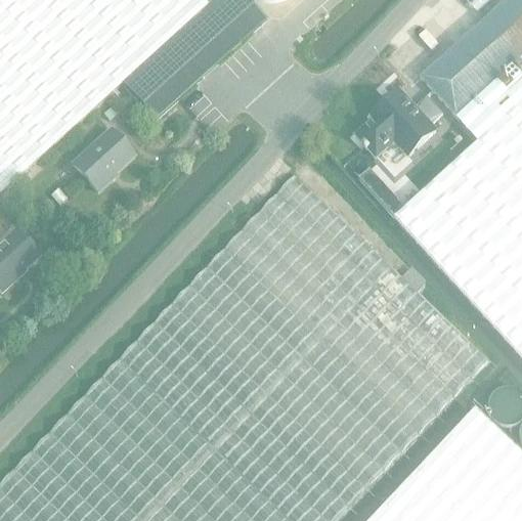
[(0,190),(104,96),(120,82),(205,4),(201,0),(0,0),(0,190)]
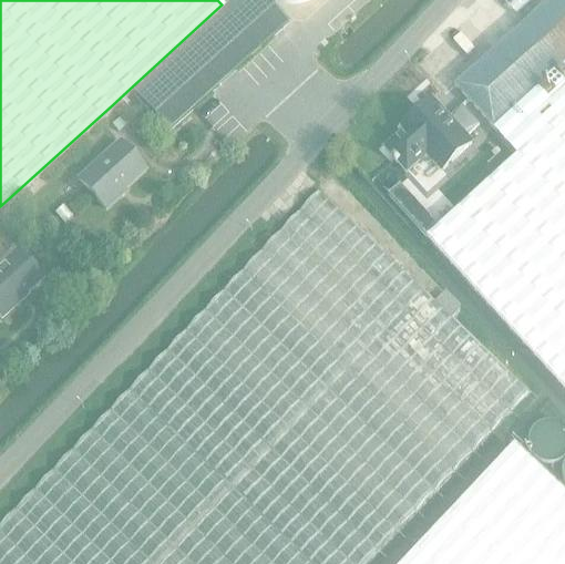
[(227,0),(222,4),(130,89),(143,104),(165,129),(192,104),(285,20),(266,0),(227,0)]
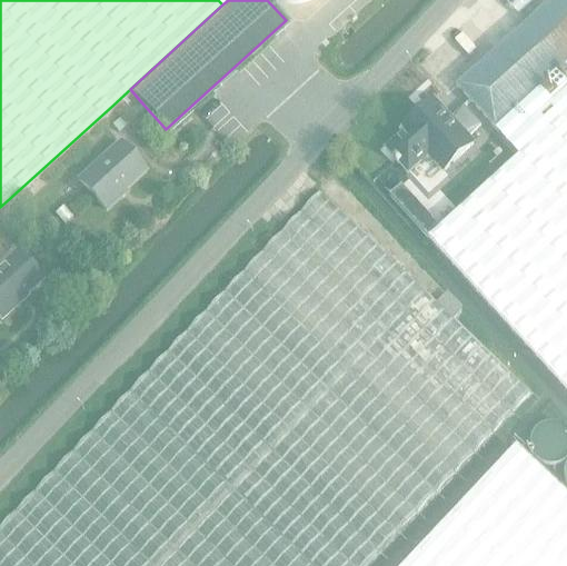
[(549,0),(456,83),(514,148),(566,99),(566,0),(549,0)]
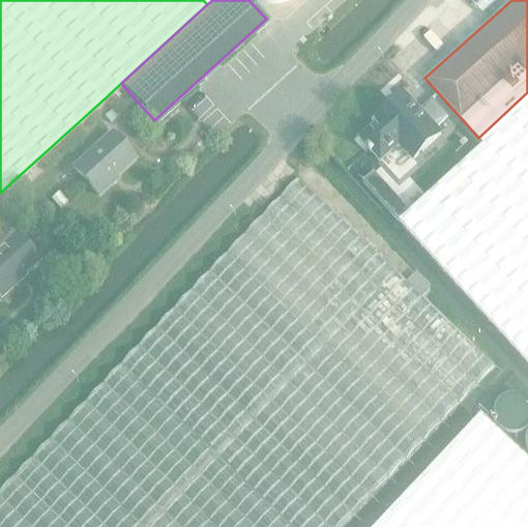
[(412,156),(440,132),(434,125),(446,115),(429,96),(417,107),(402,90),(375,115),(378,118),(359,136),(379,157),(391,146),(396,149),(400,149),(404,147),(412,156)]
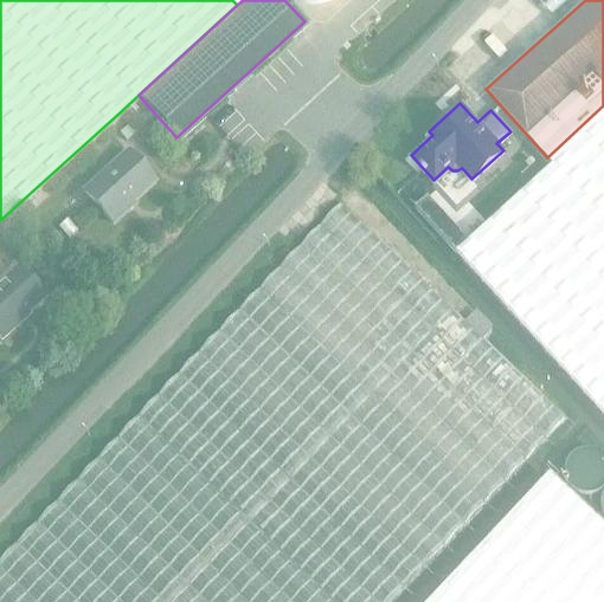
[(603,105),(547,157),(451,244),(603,413),(603,105)]
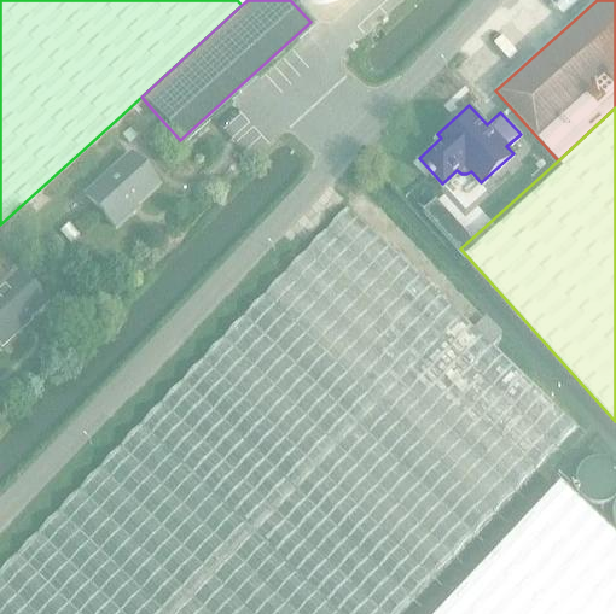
[(127,209),(156,183),(127,152),(83,192),(112,224),(128,211),(127,209)]
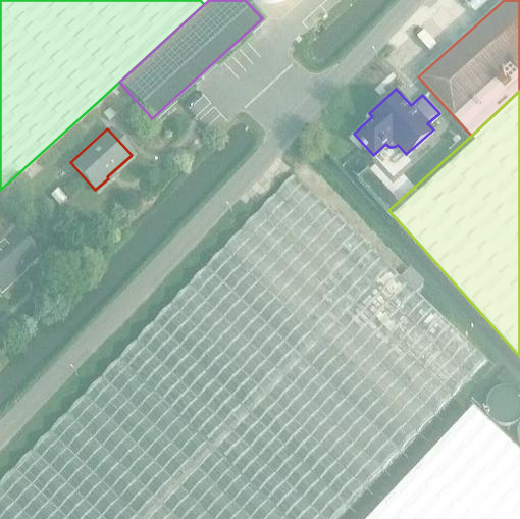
[(0,518),(331,518),(371,477),(407,440),(485,358),(414,290),(399,275),(360,239),(292,174),(269,198),(223,246),(184,288),(121,353),(80,397),(0,480),(0,518)]
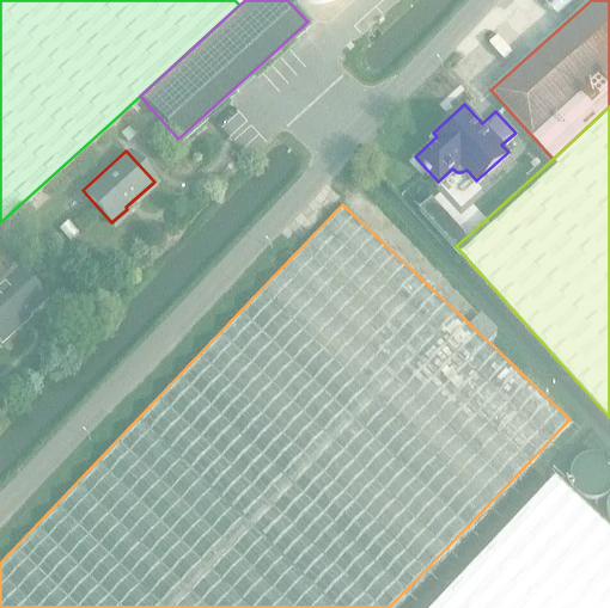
[(434,215),(432,216),(425,223),(440,240),(450,232),(434,215)]
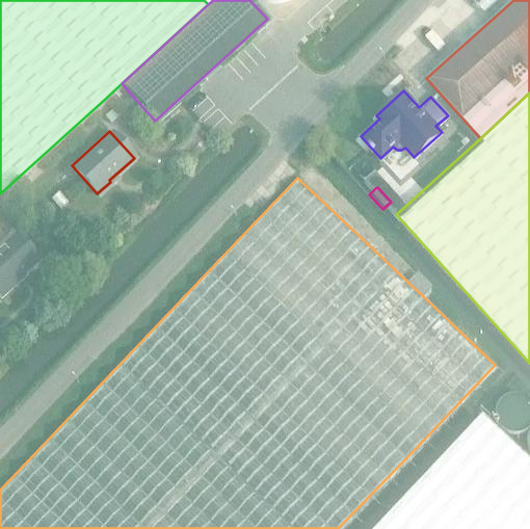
[(57,190),(49,196),(57,207),(65,200),(57,190)]
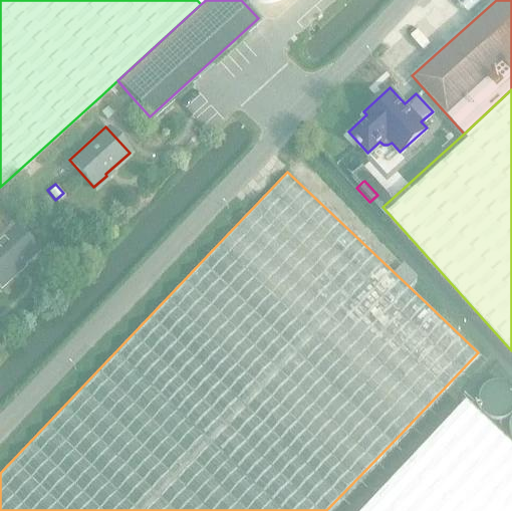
[(41,254),(16,226),(0,240),(0,290),(1,291),(41,254)]
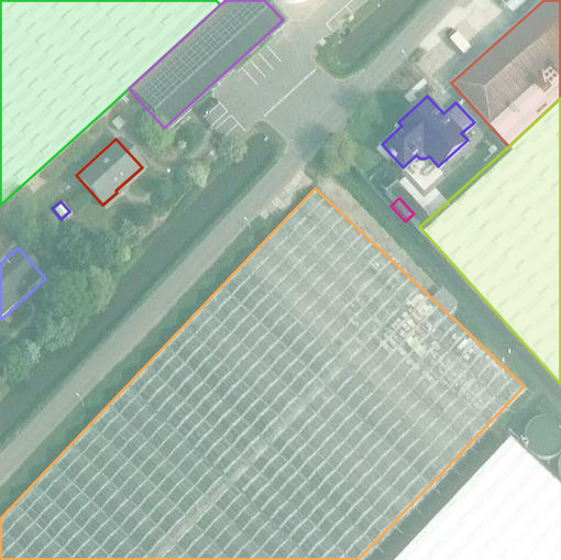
[(440,287),(430,297),(447,313),(457,304),(451,298),(440,287)]
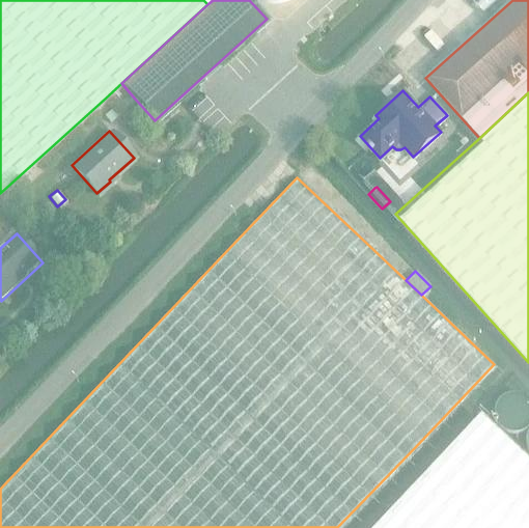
[(376,527),(528,527),(528,462),(481,417),(376,527)]
